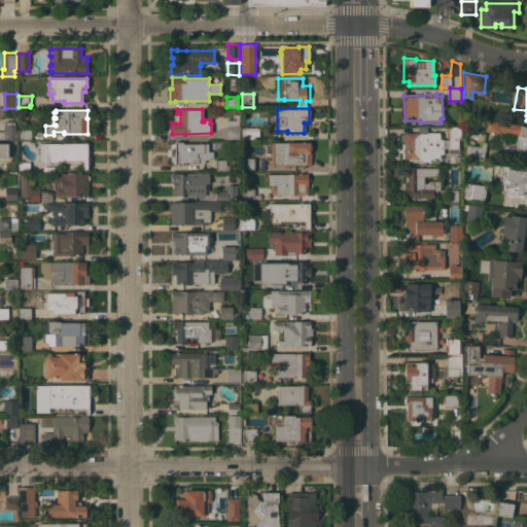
[(236,120),(236,118),(234,118),(234,114),(239,114),(239,139),(226,139),(225,120),(236,120)]
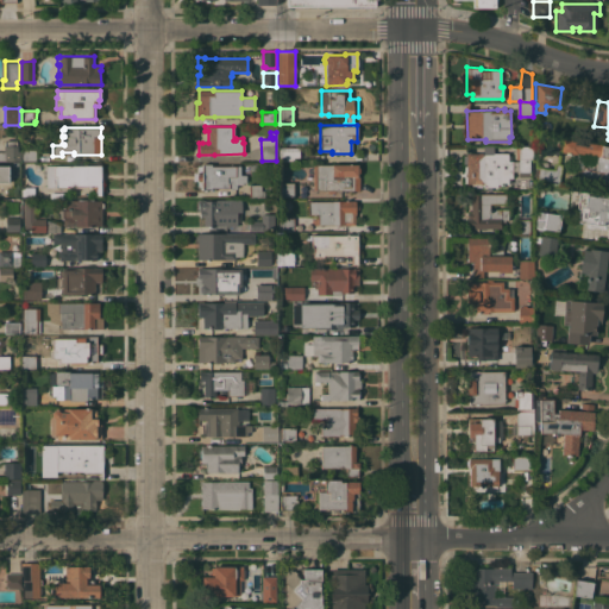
[(608,145),(608,186),(579,181),(582,165),(585,167),(585,169),(595,170),(597,156),(577,152),(576,154),(560,151),(563,139),(608,145)]
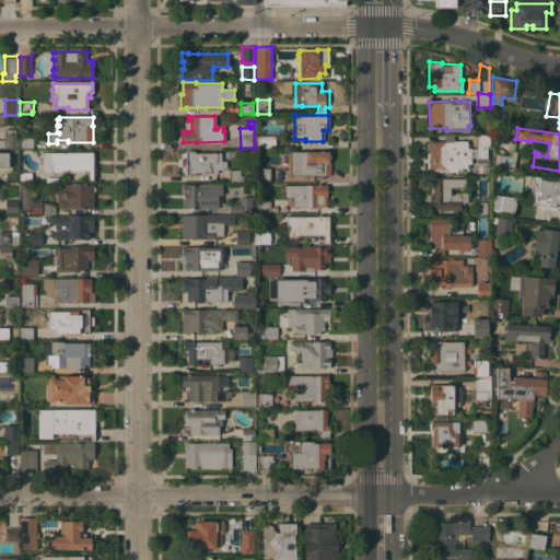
[(0,148),(0,139),(3,139),(4,133),(4,129),(14,129),(14,133),(18,133),(18,148),(3,148),(0,148)]
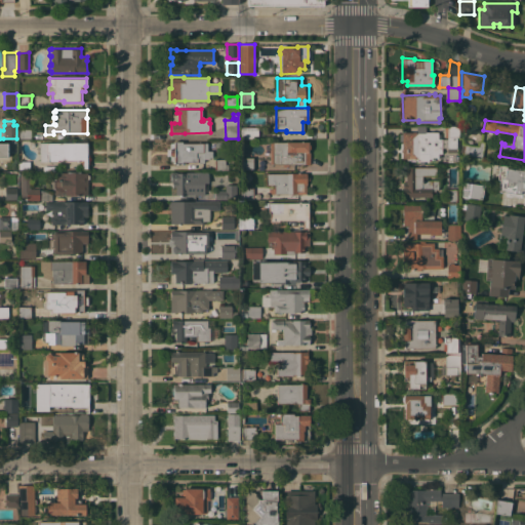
[(441,153),(440,153),(440,158),(429,158),(429,160),(408,160),(406,158),(402,158),(402,140),(399,140),(399,133),(402,133),(402,132),(416,132),(416,126),(425,126),(425,131),(438,131),(438,134),(440,134),(440,137),(441,137),(441,146),(441,153)]
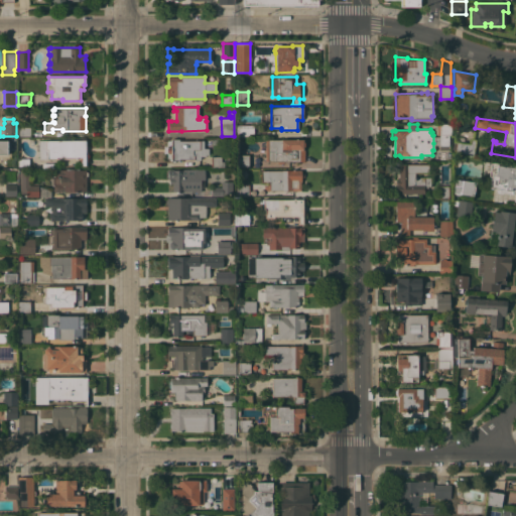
[(439,134),(436,134),(436,124),(449,124),(450,135),(448,135),(448,144),(439,145),(439,143),(439,134)]
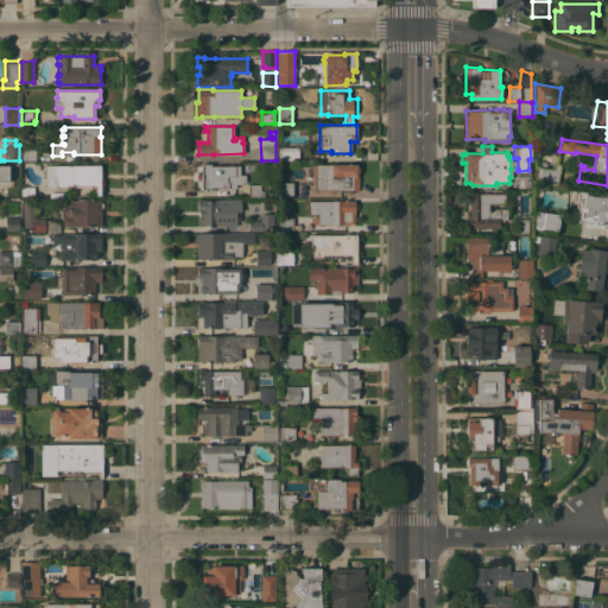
[(293,147),(293,160),(279,160),(279,147),(293,147)]
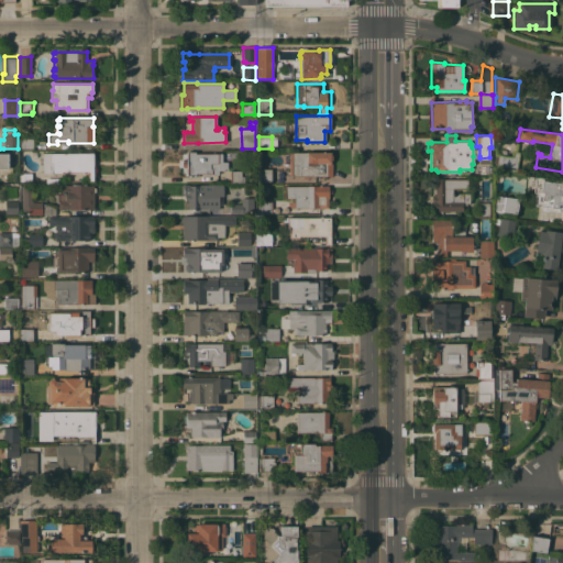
[(33,138),(33,148),(20,148),(19,139),(33,138)]
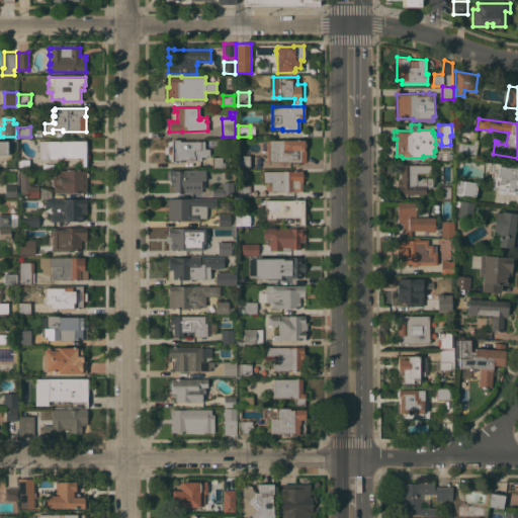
[(475,156),(456,153),(458,142),(471,144),(472,139),(478,140),(475,156)]
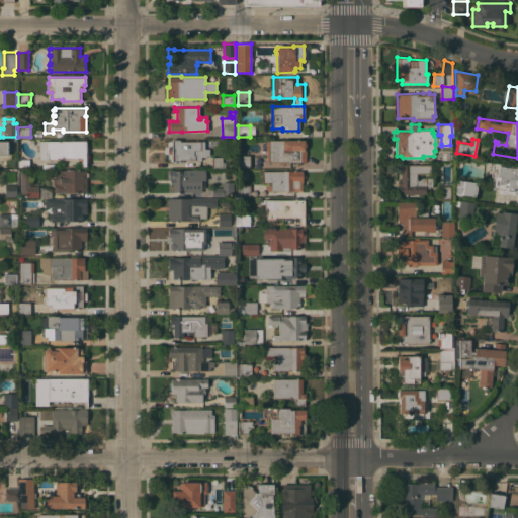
[(180,140),(180,141),(204,142),(204,149),(209,149),(209,155),(206,155),(206,157),(201,157),(201,161),(194,161),(194,160),(179,160),(179,162),(171,162),(171,155),(168,154),(168,147),(171,147),(172,140),(180,140)]
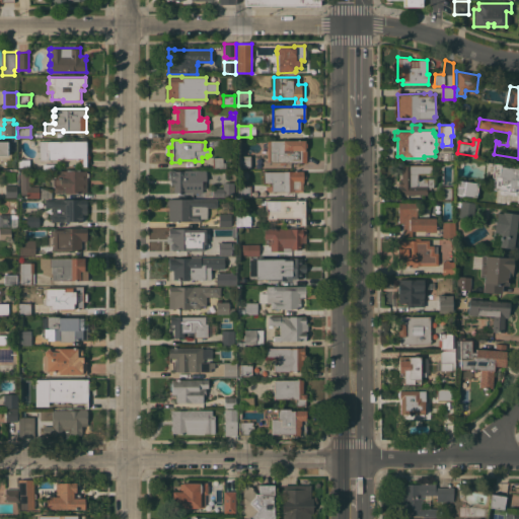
[(270,161),(267,161),(267,141),(269,141),(269,140),(304,140),(304,142),(306,142),(306,162),(285,162),(285,164),(279,164),(279,162),(270,162),(270,161)]
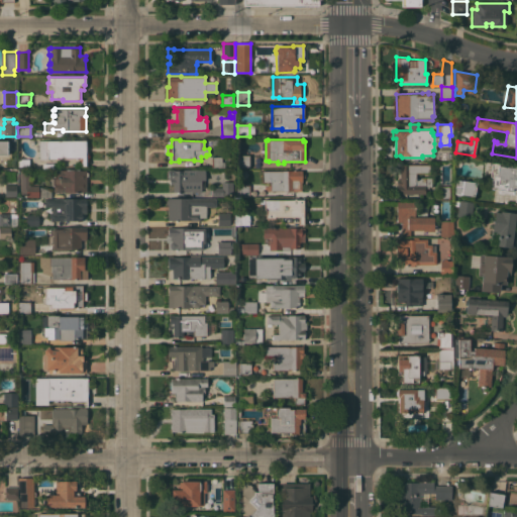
[(72,140),(87,140),(87,167),(81,167),(81,159),(57,158),(57,160),(39,160),(38,140),(72,140)]
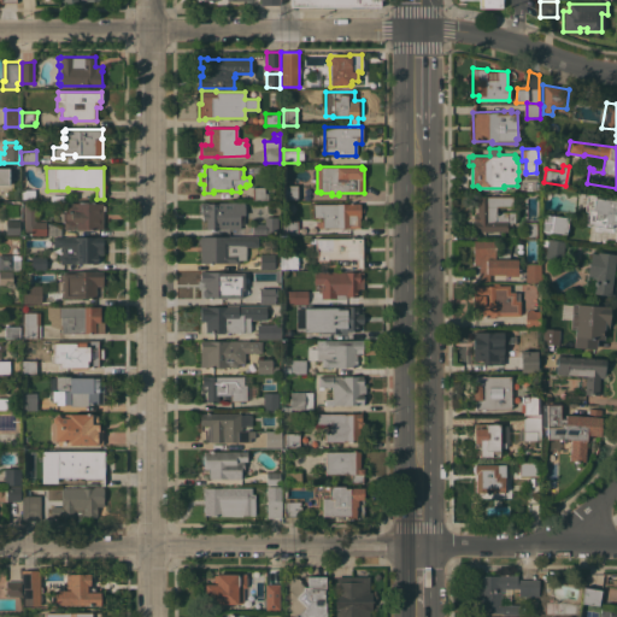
[(252,187),(260,187),(260,183),(264,183),(265,200),(252,200),(252,187)]
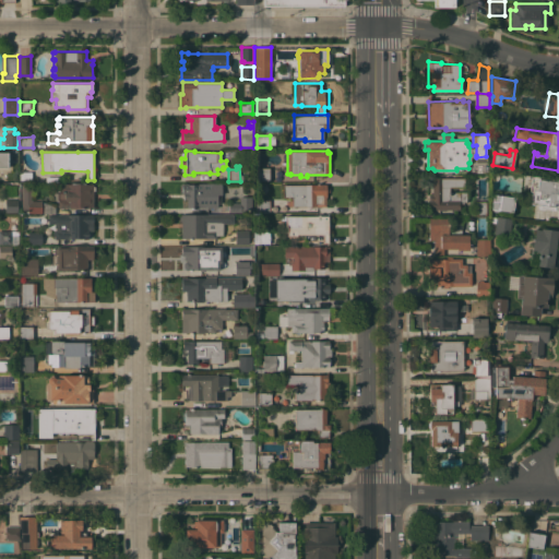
[(270,180),(257,181),(257,168),(269,167),(270,180)]
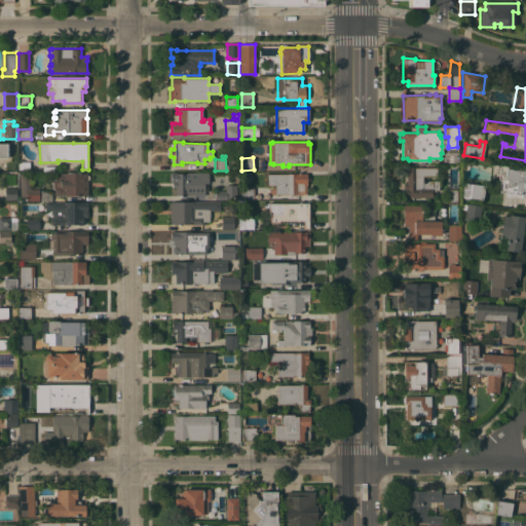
[(30,161),(30,168),(19,170),(19,161),(30,161)]
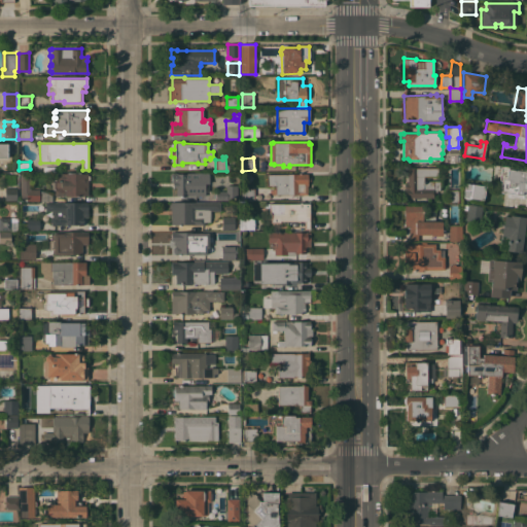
[(513,197),(506,197),(506,192),(499,192),(501,181),(500,181),(499,179),(500,168),(501,167),(502,166),(507,167),(507,169),(512,169),(520,170),(520,169),(526,169),(526,205),(526,198),(516,197),(513,197)]
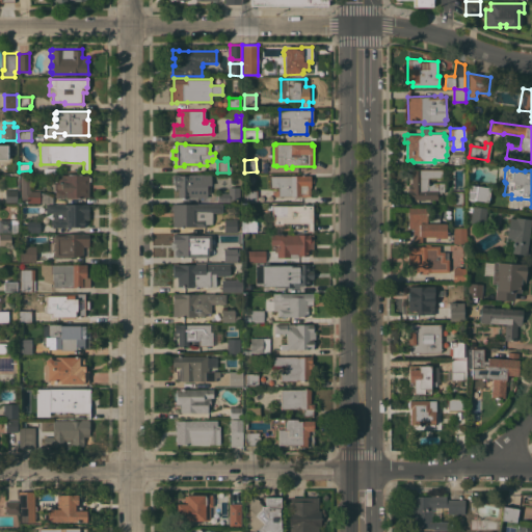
[(442,168),(442,178),(427,178),(427,182),(443,182),(443,192),(441,192),(441,193),(436,193),(436,200),(407,200),(408,184),(410,184),(410,168),(442,168)]
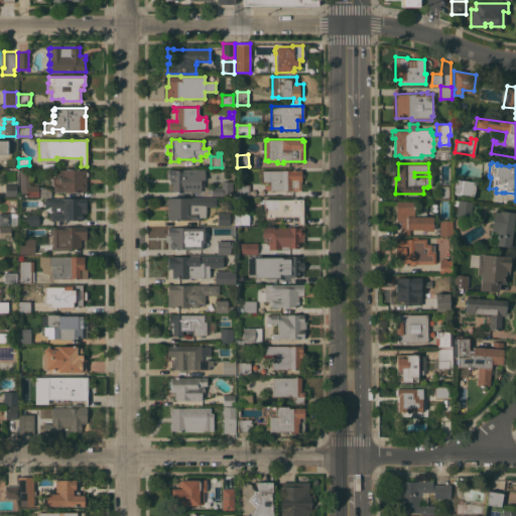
[(86,171),(88,172),(88,175),(86,177),(86,191),(72,191),(71,192),(68,192),(65,191),(53,191),(53,184),(52,184),(52,177),(55,177),(55,169),(86,169),(86,171)]
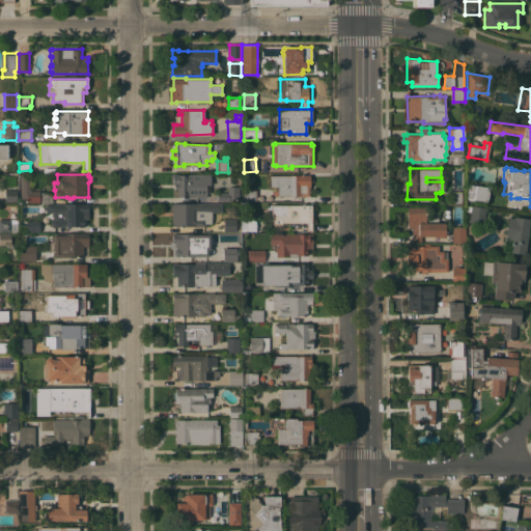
[(196,174),(204,174),(205,174),(205,175),(208,175),(208,183),(206,183),(206,188),(199,188),(199,192),(189,192),(189,197),(177,197),(177,189),(174,189),(174,185),(172,185),(172,174),(196,174)]
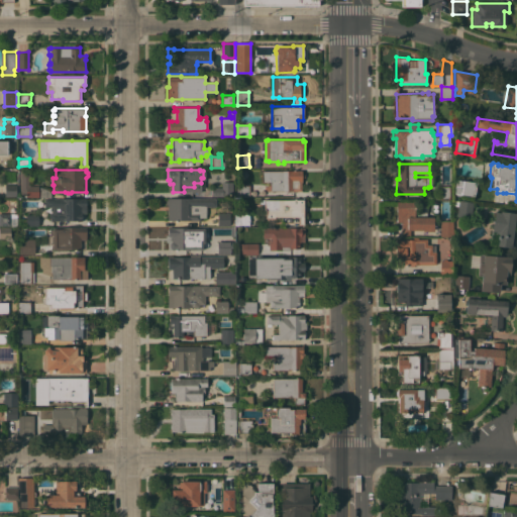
[(240,180),(237,175),(240,170),(245,170),(248,175),(245,179),(240,180)]
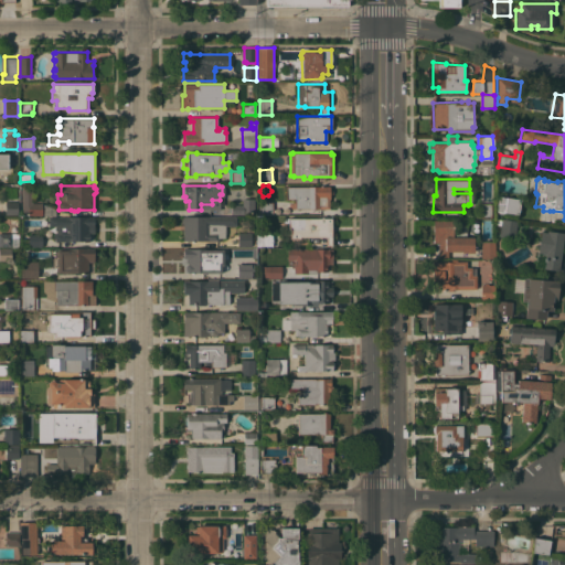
[(329,185),(329,190),(332,190),(332,193),(329,193),(329,209),(295,209),(295,199),(287,200),(287,187),(329,185)]
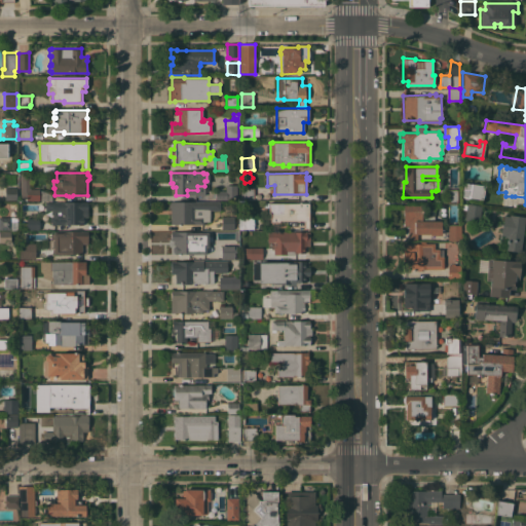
[(30,174),(30,188),(39,189),(39,200),(23,200),(23,197),(21,197),(21,174),(30,174)]
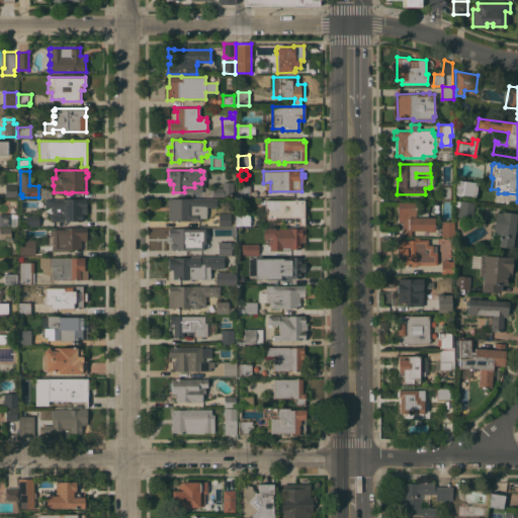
[(478,182),(476,193),(475,193),(475,196),(455,193),(456,180),(478,182)]
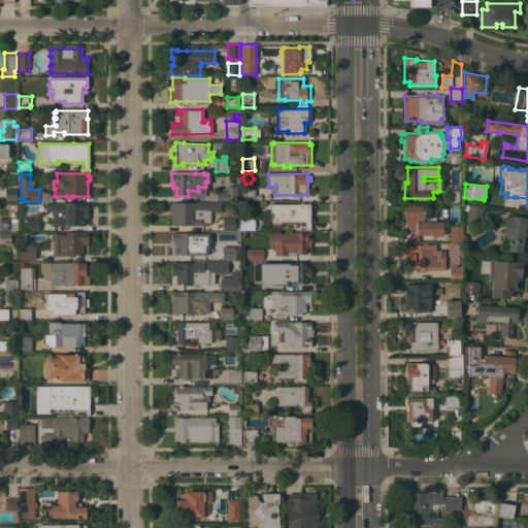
[(18,188),(17,200),(4,200),(5,188),(18,188)]
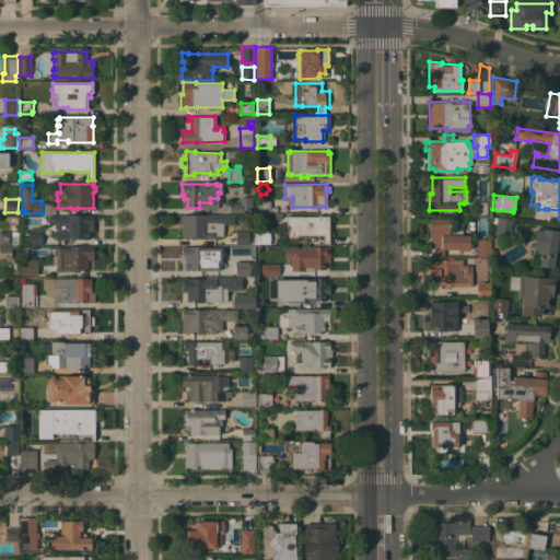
[(230,210),(230,200),(244,200),(244,210),(230,210)]
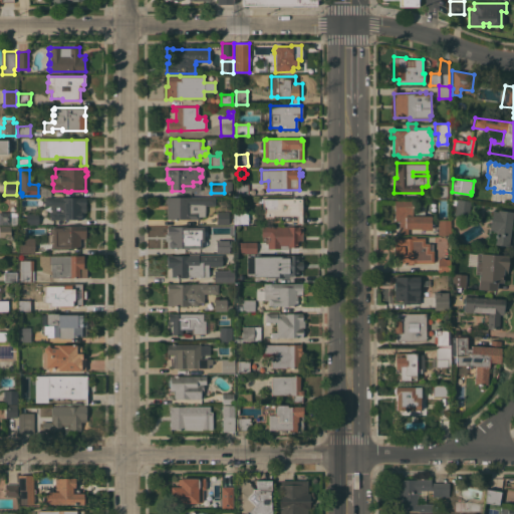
[(248,196),(236,196),(236,184),(248,184),(248,196)]
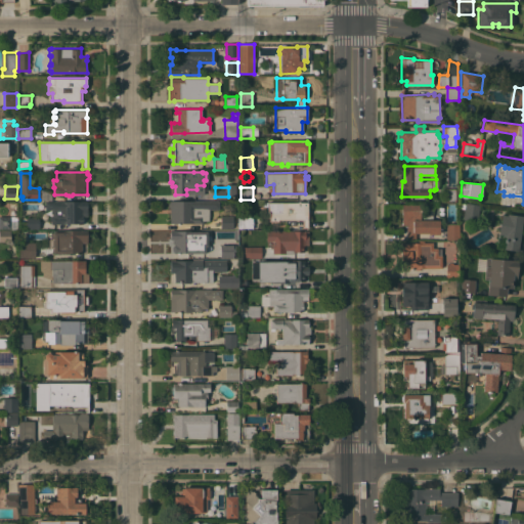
[(456,188),(456,202),(444,202),(444,188),(456,188)]
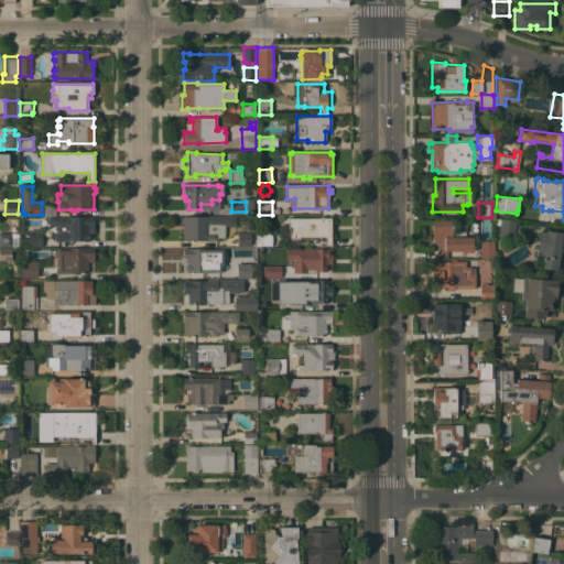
[(43,215),(43,204),(55,207),(55,215),(43,215)]
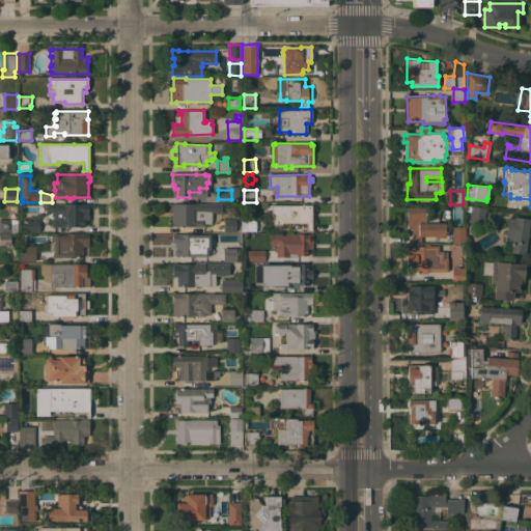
[(88,203),(88,205),(89,205),(89,211),(88,211),(88,219),(83,219),(85,221),(85,223),(84,225),(84,226),(55,227),(55,226),(53,226),(52,219),(49,219),(49,212),(53,212),(55,212),(55,203),(88,203)]
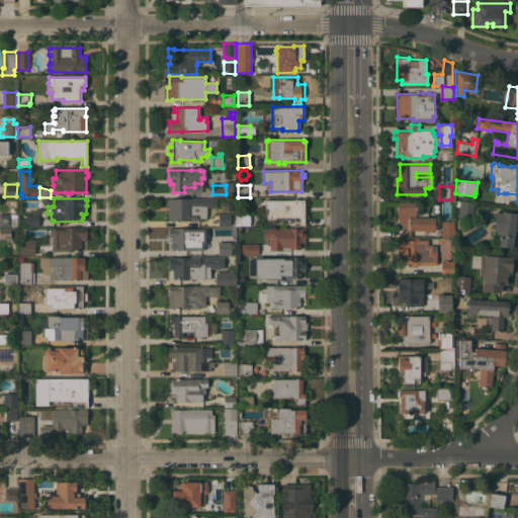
[(217,198),(217,206),(206,206),(206,218),(200,218),(200,221),(168,221),(168,205),(166,204),(166,201),(168,199),(168,198),(217,198)]
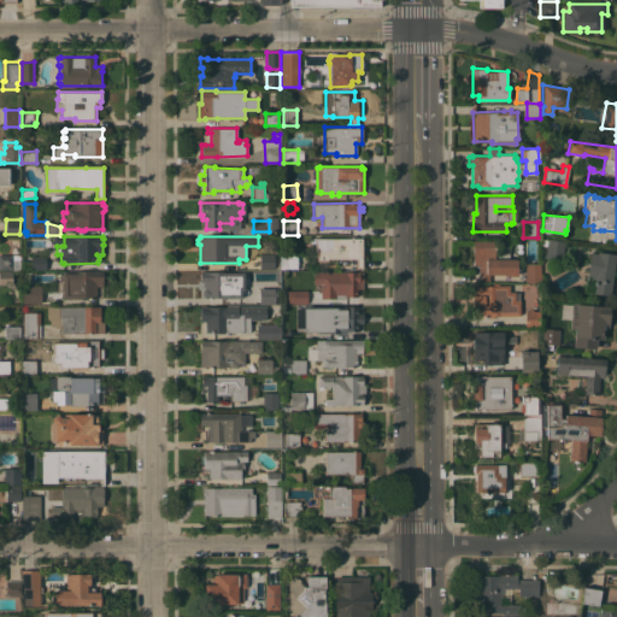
[(363,238),(364,269),(356,269),(356,258),(328,259),(328,260),(317,260),(317,250),(315,250),(315,238),(363,238)]
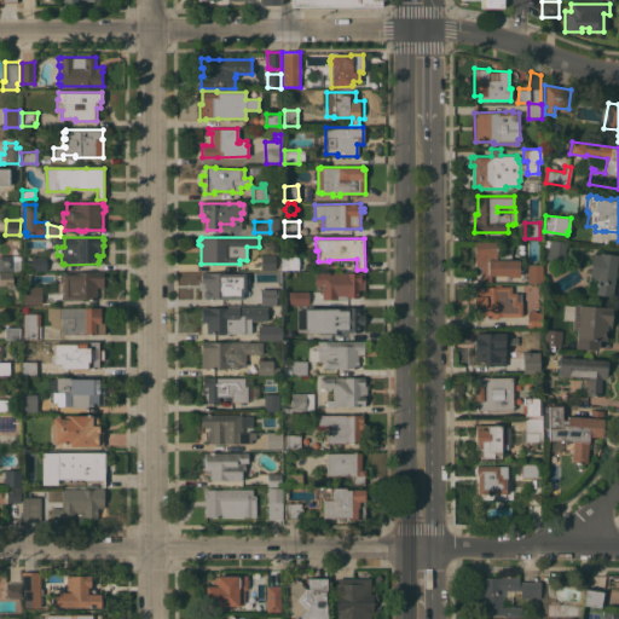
[(0,255),(11,255),(12,239),(21,239),(19,271),(12,271),(12,270),(0,270),(0,255)]
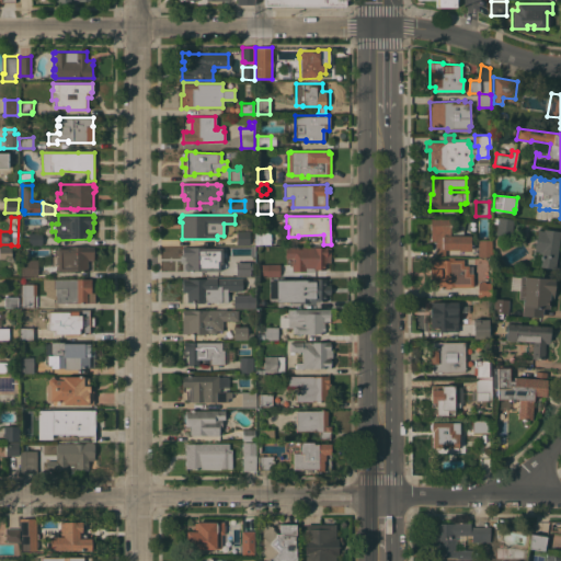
[(497,217),(513,219),(511,237),(495,235),(497,217)]
